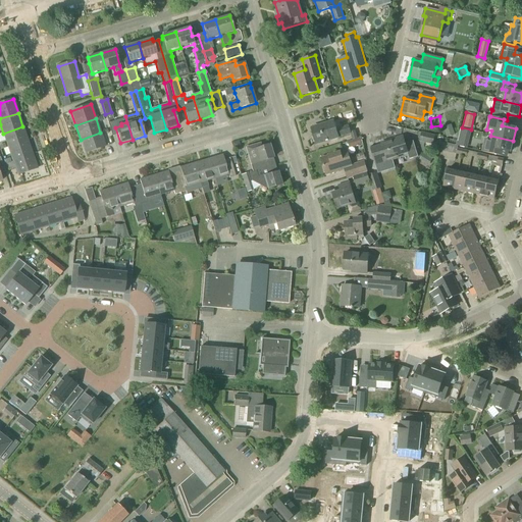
[(335,129),(333,122),(312,128),(316,145),(337,139),(350,135),(352,141),(358,139),(355,131),(351,133),(349,125),(335,129)]
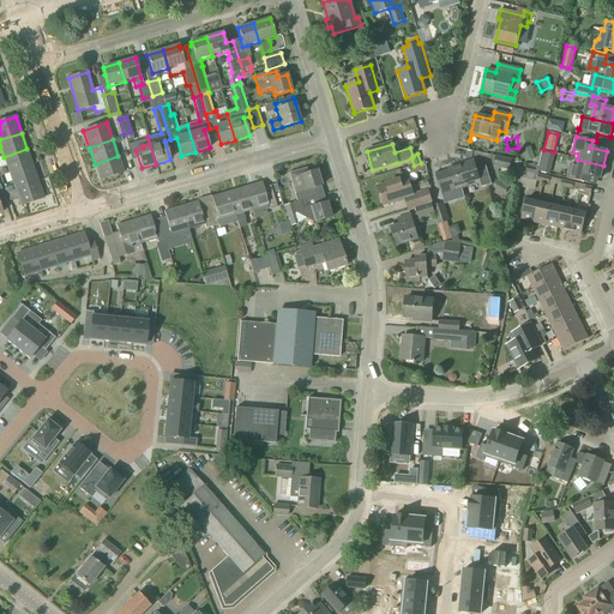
[(530,146),(522,150),(525,162),(534,158),(530,146)]
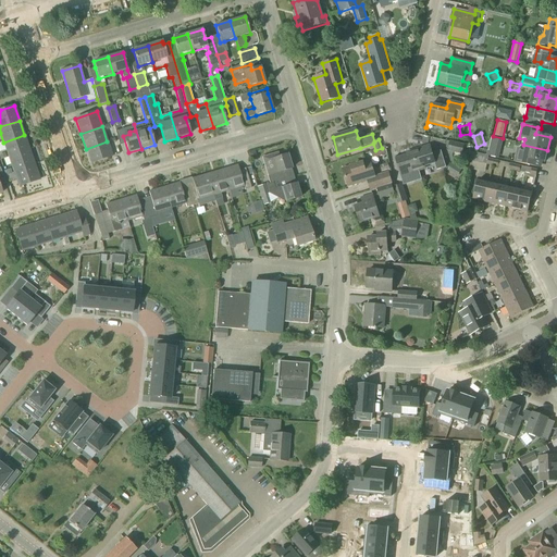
[(8,158),(29,150),(24,135),(3,143),(8,158)]
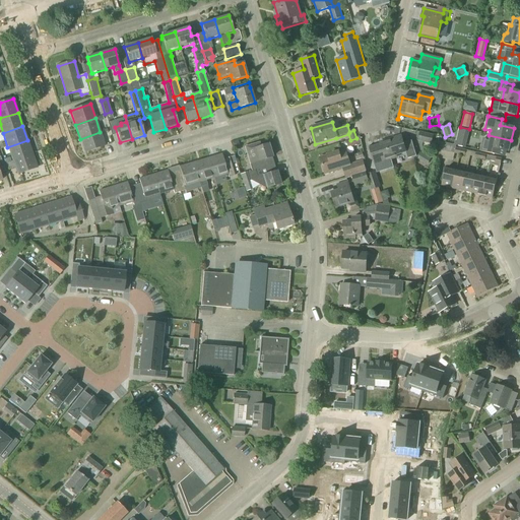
[(85,153),(105,146),(100,132),(80,139),(85,153)]
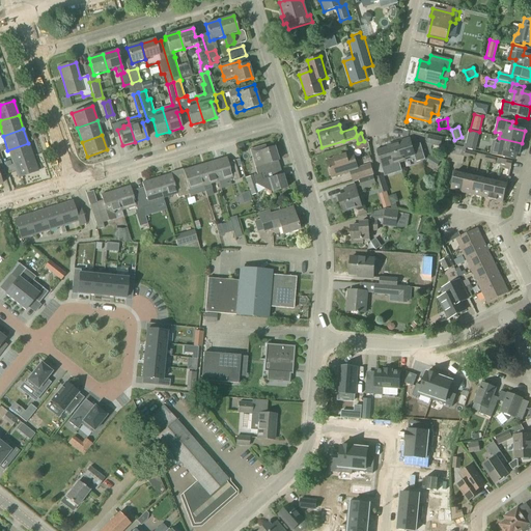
[(440,148),(443,138),(428,135),(426,144),(440,148)]
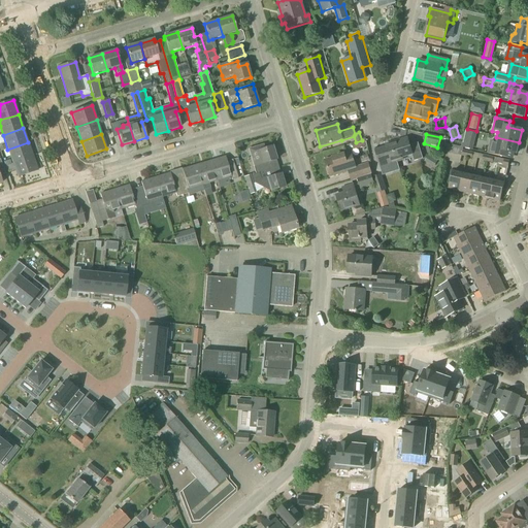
[(516,154),(519,142),(496,137),(495,142),(490,140),(487,154),(506,159),(507,153),(516,154)]
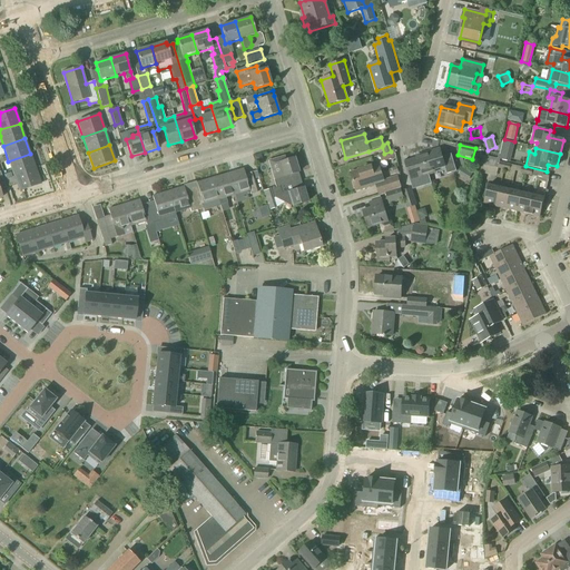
[(422,155),(428,175),(434,173),(433,170),(444,167),(446,175),(457,172),(451,155),(441,157),(439,149),(422,155)]
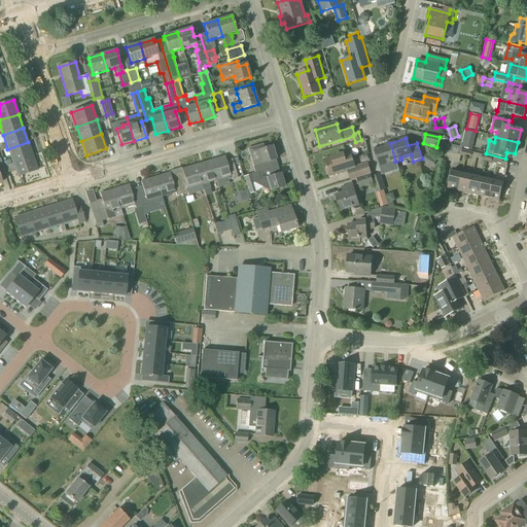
[(12,163),(33,156),(28,142),(7,149),(12,163)]
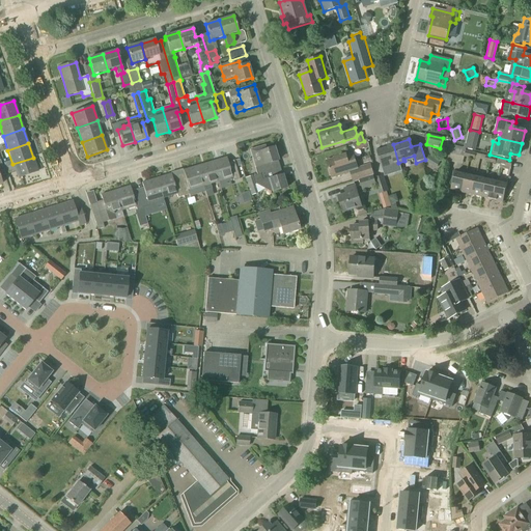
[(383,168),(398,163),(393,144),(387,146),(388,148),(378,151),(383,168)]
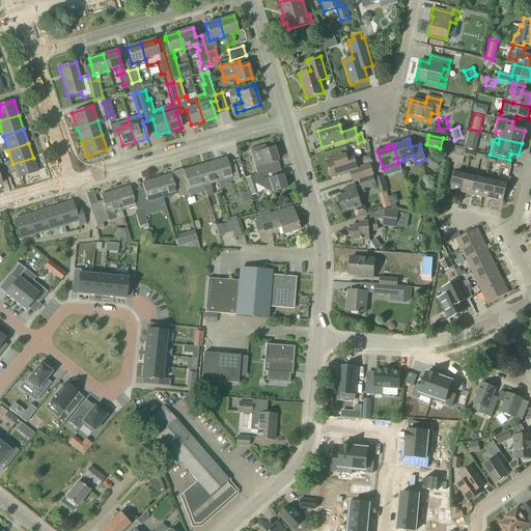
[(260,174),(271,171),(269,164),(278,161),(274,147),(267,150),(264,145),(249,150),(257,175),(260,174)]
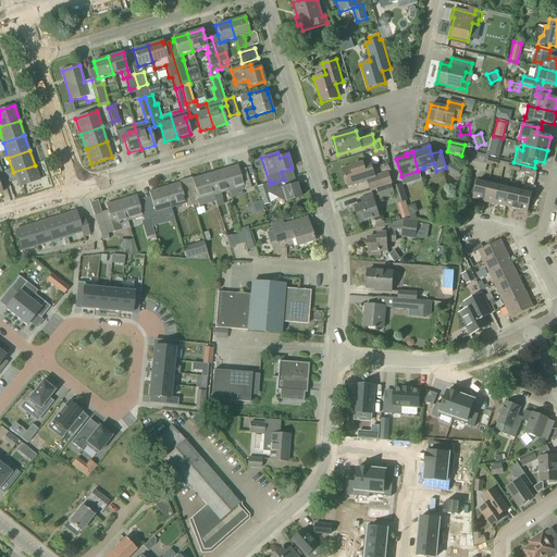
[(497,168),(499,161),(489,159),(489,157),(489,156),(472,152),(470,161),(484,164),(486,165),(497,168)]
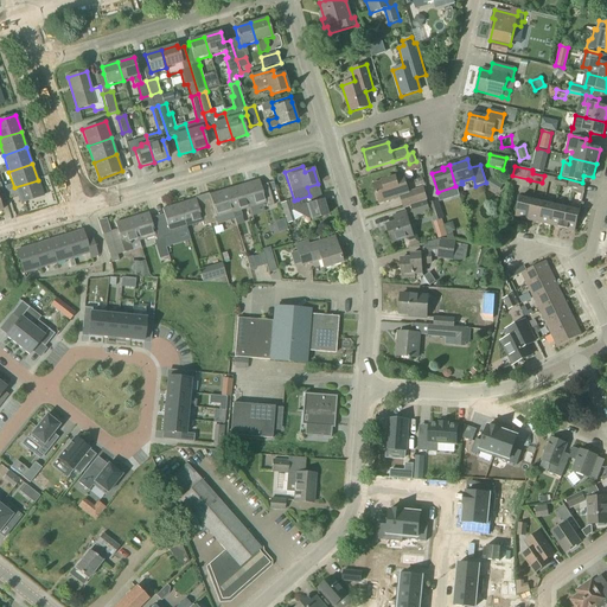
[(403,209),(411,208),(410,206),(426,202),(428,202),(423,187),(408,192),(403,176),(374,185),(378,203),(400,197),(403,209)]
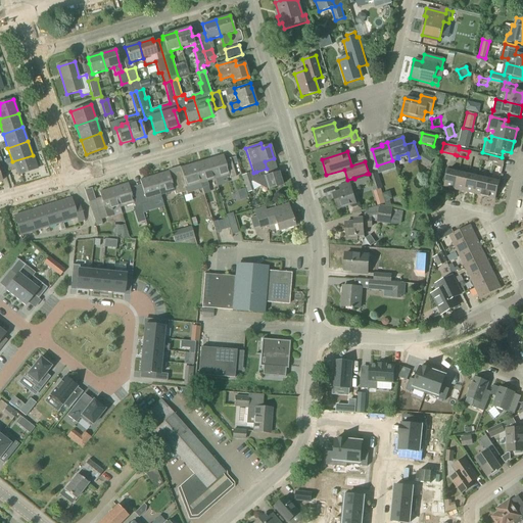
[(487,162),(489,156),(478,153),(477,159),(487,162)]
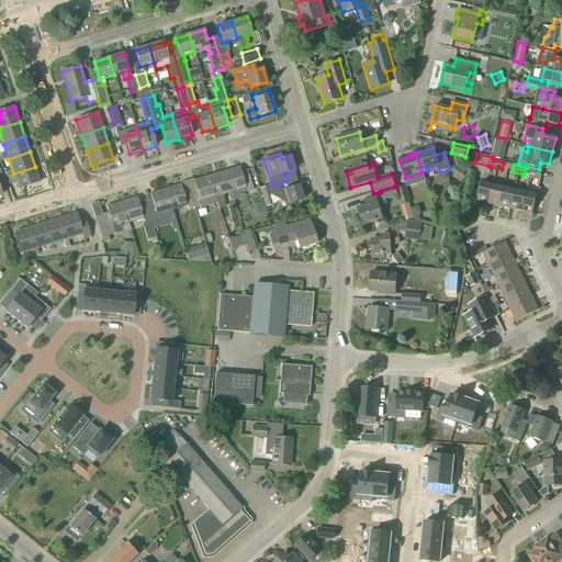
[(19,189),(40,182),(35,167),(13,173),(19,189)]
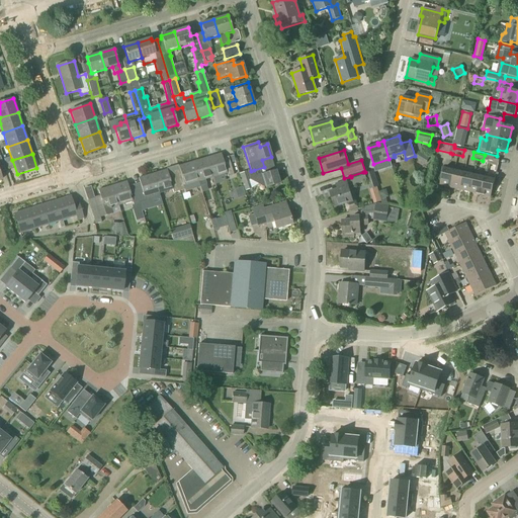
[(206,158),(212,177),(226,173),(228,177),(234,175),(228,157),(223,159),(221,154),(206,158)]
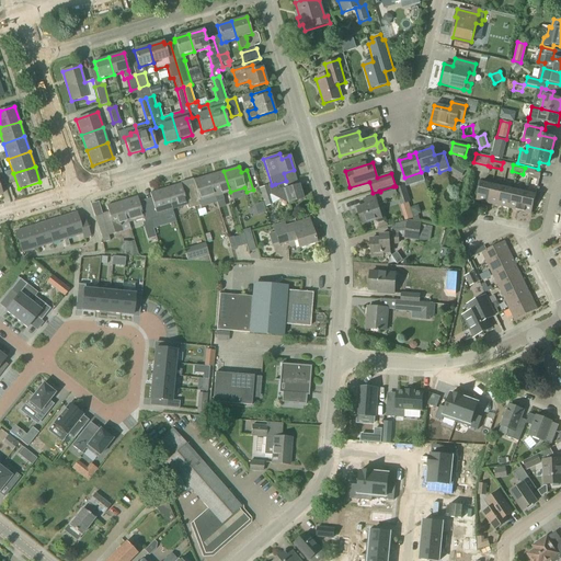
[(539,181),(539,178),(541,171),(536,170),(530,169),(528,178),(539,181)]
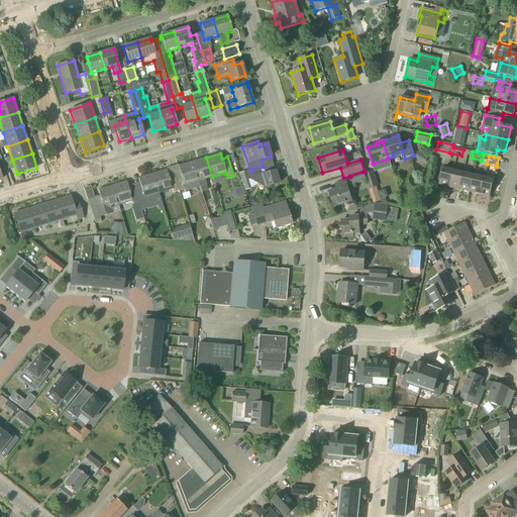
[(205,180),(212,177),(206,158),(193,162),(200,187),(202,193),(208,191),(206,185),(205,180)]
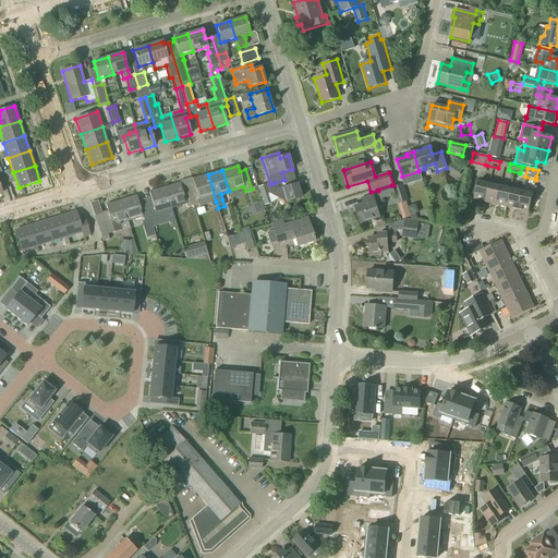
[(216,202),(208,174),(193,180),(195,190),(189,192),(193,206),(199,205),(199,206),(207,204),(207,203),(215,201),(216,202)]
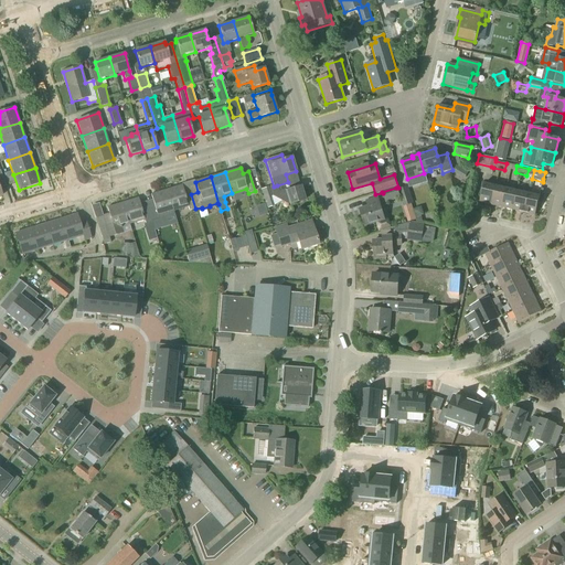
[(277,185),(274,187),(269,188),(272,196),(288,205),(289,204),(290,205),(305,200),(300,187),(291,190),(288,182),(277,185)]
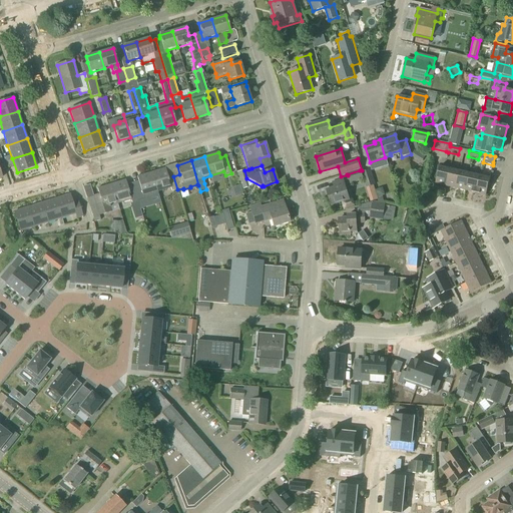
[(446,186),(450,169),(439,166),(435,184),(446,186)]
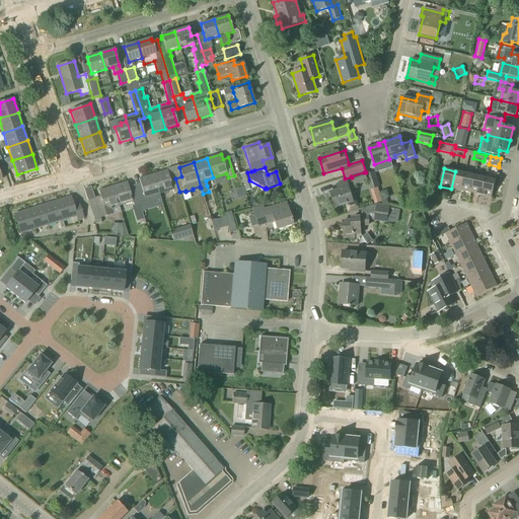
[(179,192),(175,178),(169,179),(167,170),(153,174),(159,195),(172,191),(173,194),(179,192)]
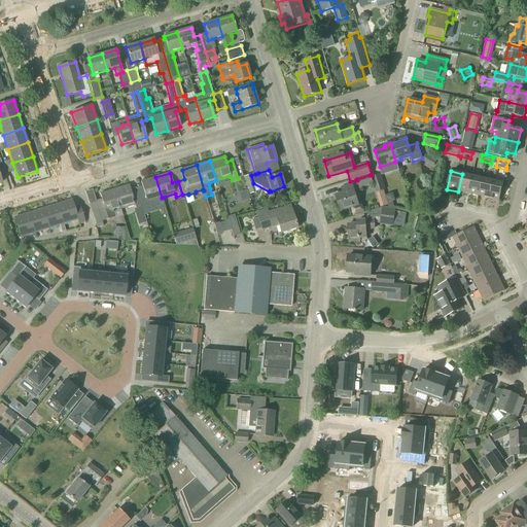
[(468,194),(472,176),(462,174),(458,191),(468,194)]
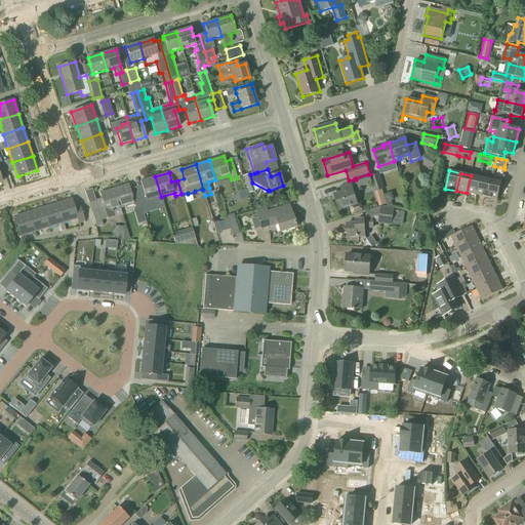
[(355,178),(356,179),(359,189),(372,185),(369,176),(368,174),(355,178)]
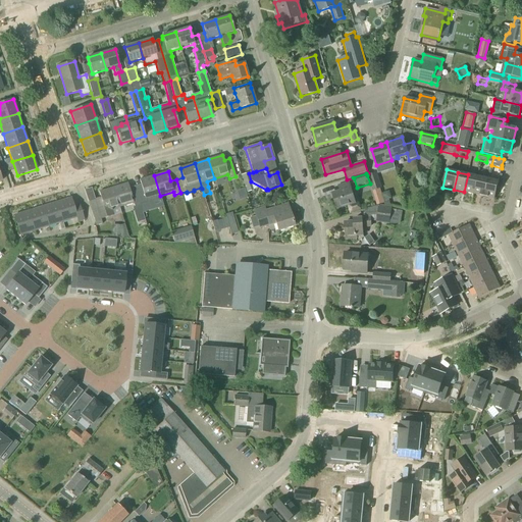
[(367,175),(370,184),(372,192),(376,206),(384,203),(380,189),(381,189),(376,173),(367,175)]
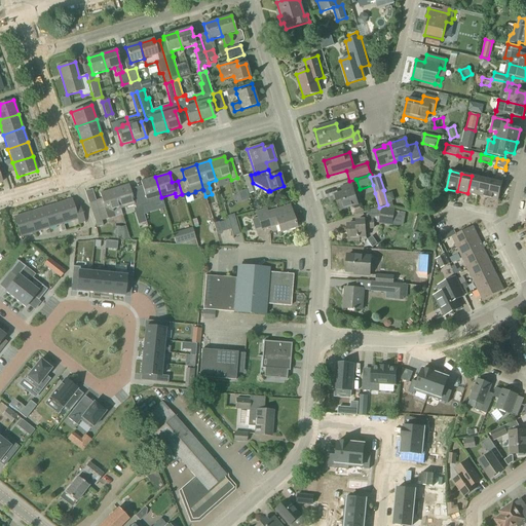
[(478,196),(481,178),(472,176),(467,193),(478,196)]
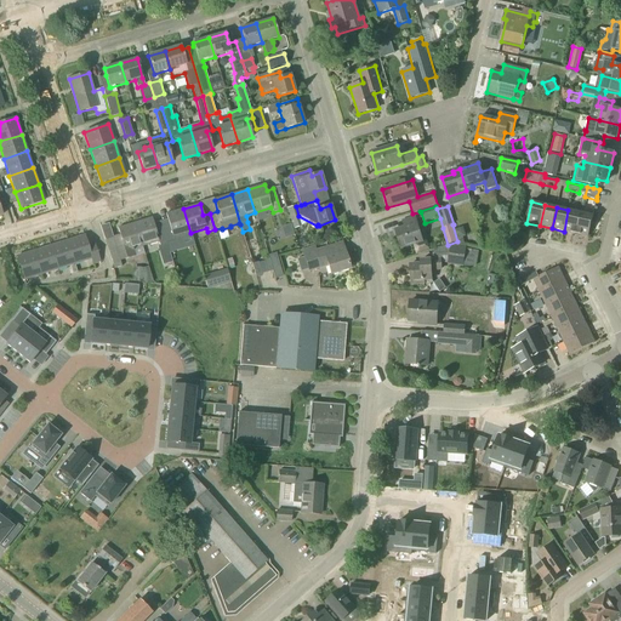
[(174,238),(191,233),(183,209),(165,215),(167,220),(160,222),(167,244),(175,241),(174,238)]
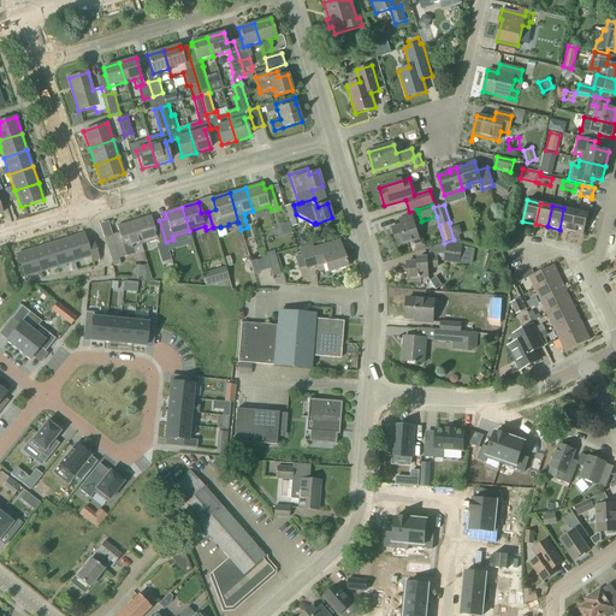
[(570,232),(575,212),(563,208),(560,230),(570,232)]
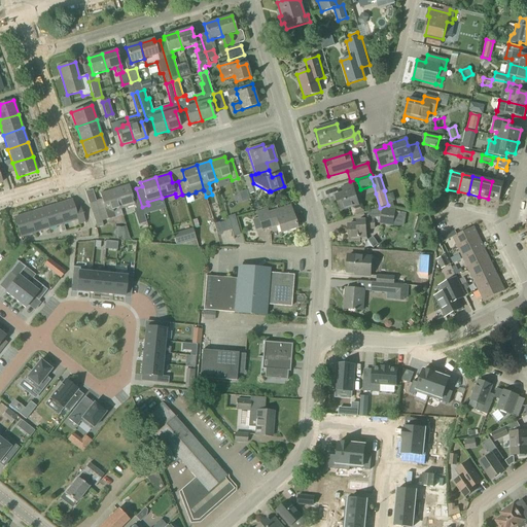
[(499,201),(503,183),(492,181),(488,199),(499,201)]
